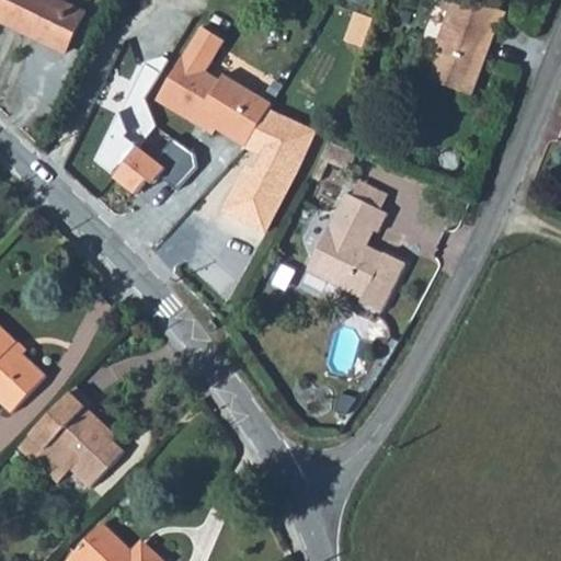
[(55,0),(0,0),(0,21),(64,54),(83,14),(55,0)]
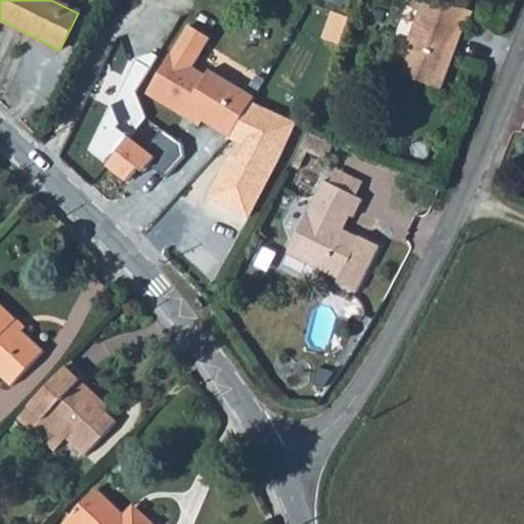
[(400,74),(438,89),(451,53),(445,51),(454,26),(461,29),(465,30),(472,12),(441,0),(411,0),(409,8),(418,10),(405,42),(406,46),(410,47),(400,74)]
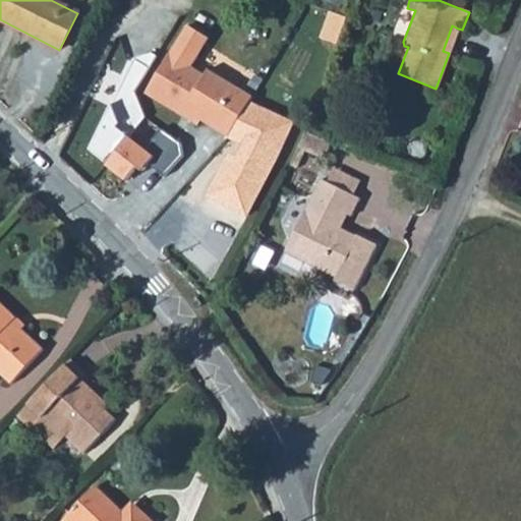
[(334,16),(324,39),(340,47),(349,23),(334,16)]
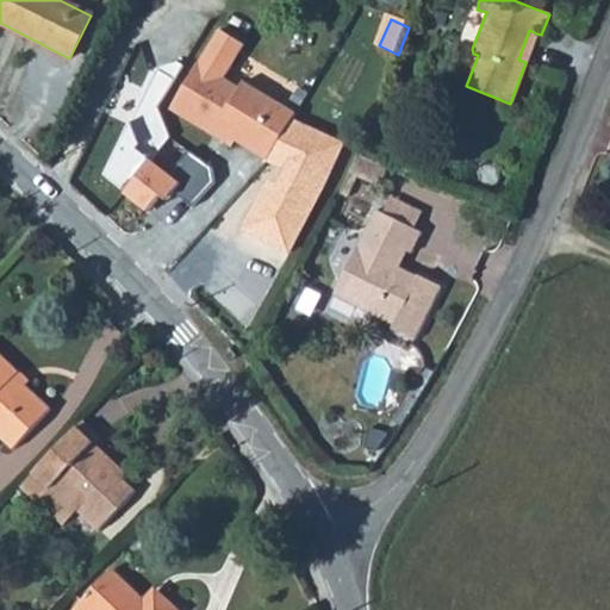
[(246,44),(219,29),(170,107),(212,132),(216,128),(235,139),(267,159),(290,119),(294,112),(244,81),(240,87),(224,78),(246,44)]
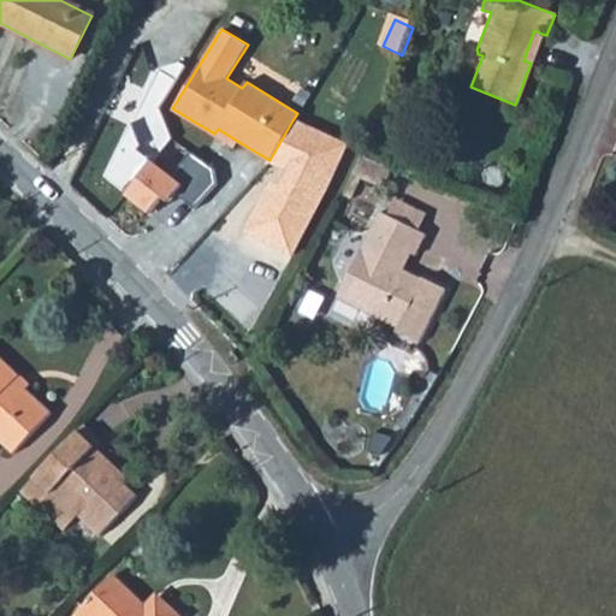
[(523,60),(531,63),(542,34),(534,30),(523,60)]
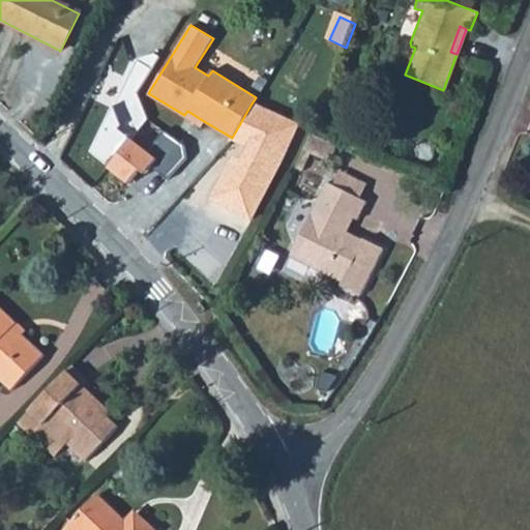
[(139,94),(159,57),(153,51),(135,56),(115,101),(112,100),(90,148),(91,151),(108,168),(149,119),(139,94)]
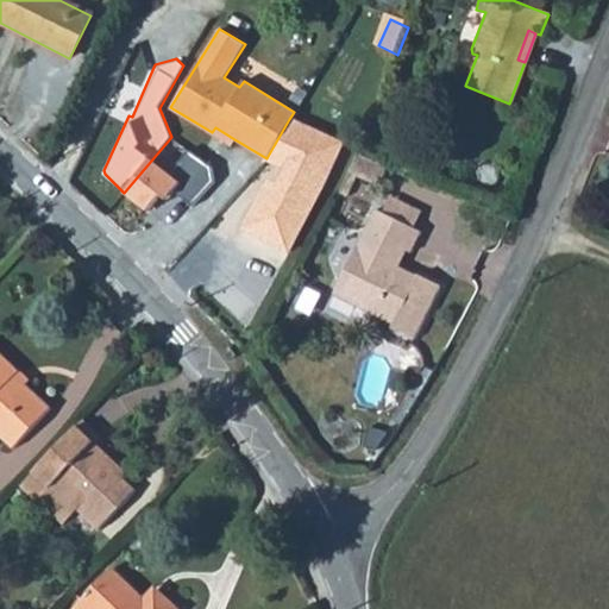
[(289,119),(267,158),(284,167),(276,182),(274,181),(263,202),(257,200),(243,227),(288,250),(318,192),(340,143),(289,119)]
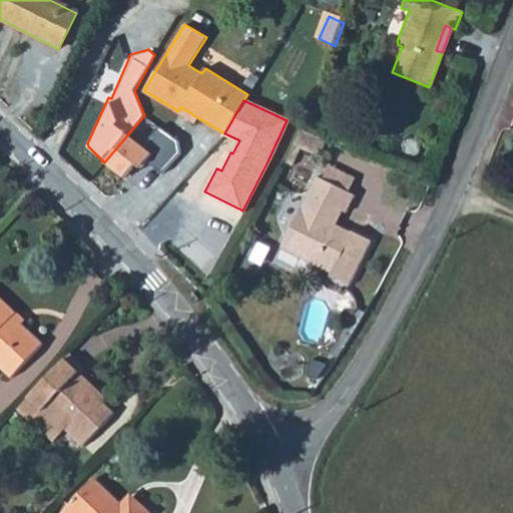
[(181,107),(178,111),(193,121),(197,117),(181,107)]
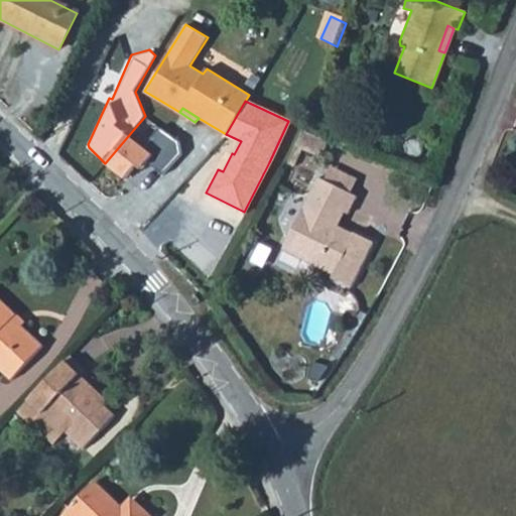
[(329,141),(301,130),(293,146),(299,148),(321,157),(329,141)]
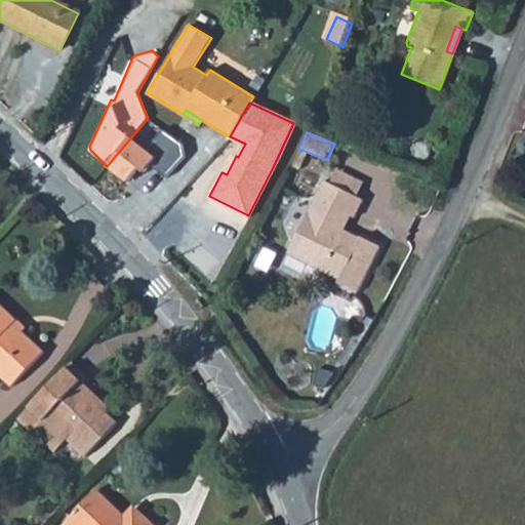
[(305,151),(298,149),(291,163),(297,166),(305,151)]
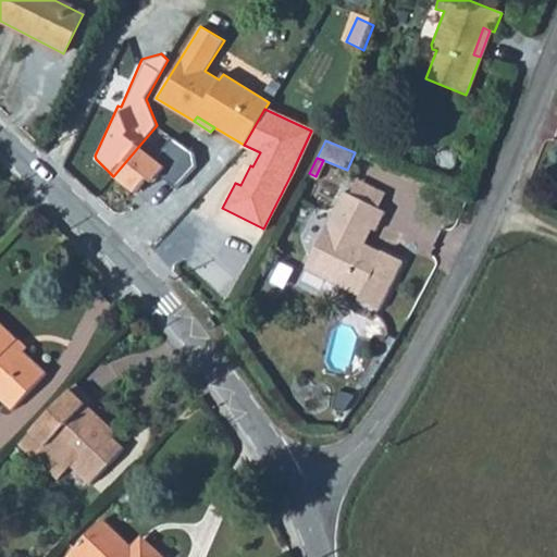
[(357,180),(349,193),(376,207),(383,193),(357,180)]
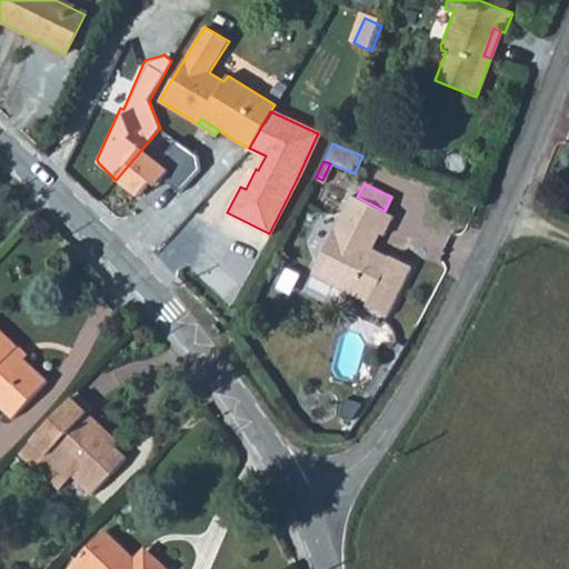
[(357,197),(350,193),(309,272),(366,300),(363,303),(386,315),(410,266),(391,256),(389,259),(371,249),(370,240),(367,238),(372,228),(380,232),(383,235),(393,216),(385,211),(357,197)]
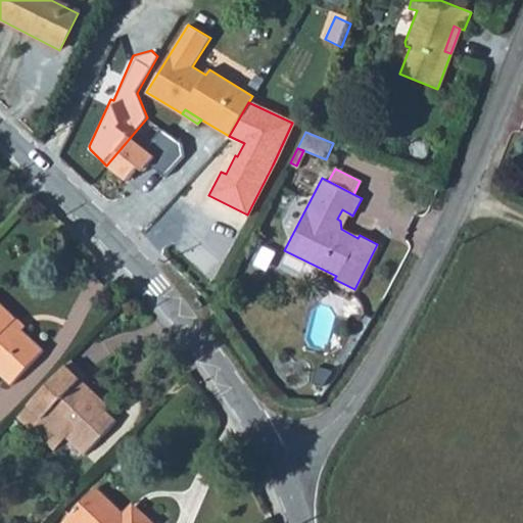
[(340,221),(341,229),(349,214),(342,209),(337,219),(340,221)]
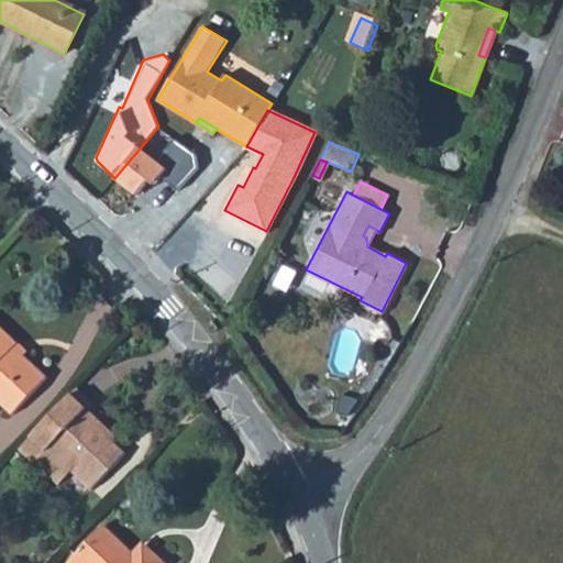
[(0,327),(0,401),(14,415),(47,378),(24,355),(22,359),(13,351),(19,344),(0,327)]
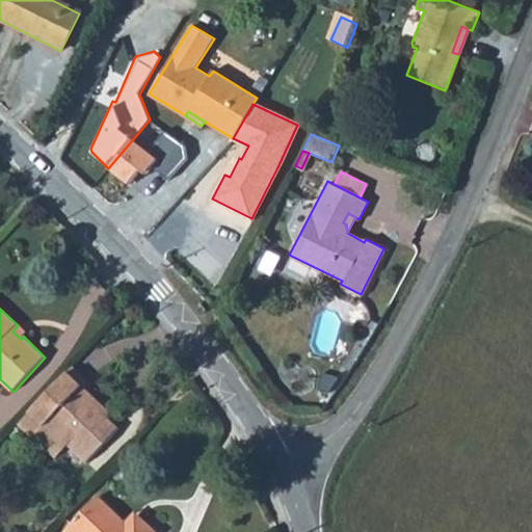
[(25,333),(18,325),(12,331),(21,339),(23,336),(25,333)]
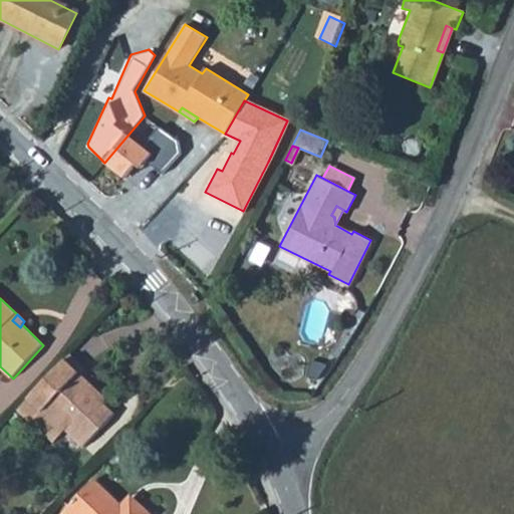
[(97,398),(101,393),(79,372),(83,366),(69,353),(22,404),(36,417),(32,422),(53,441),(65,429),(84,447),(115,415),(97,398)]
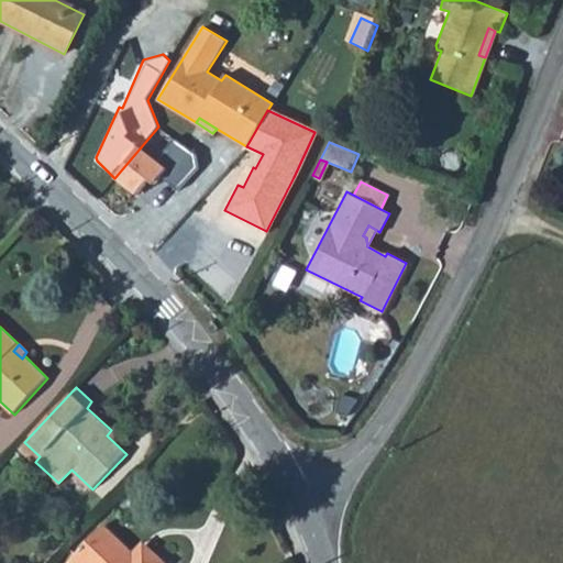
[(40,456),(24,442),(19,448),(34,463),(35,462),(40,456)]
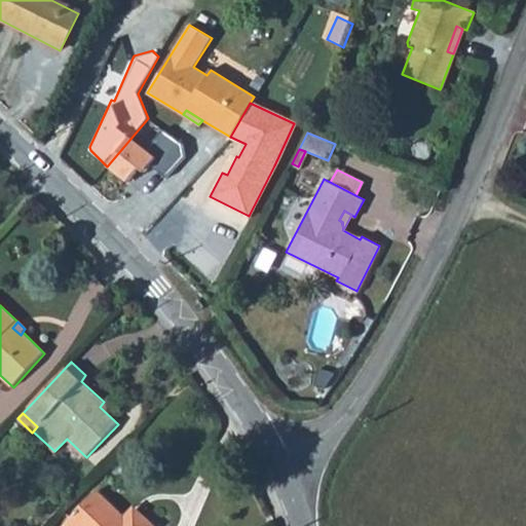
[(64,525),(86,525),(111,503),(97,490),(64,525)]
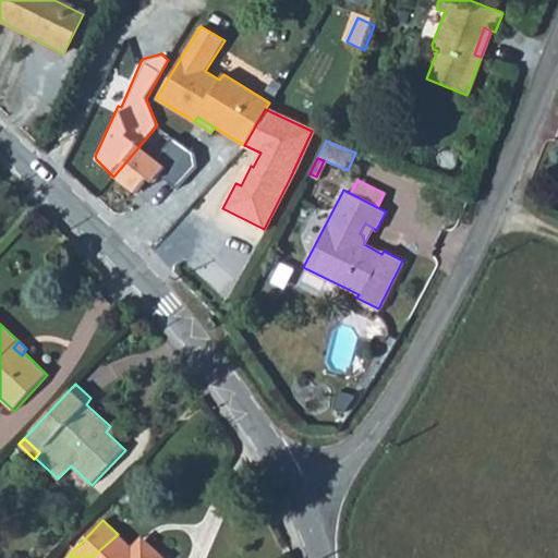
[(118,534),(92,557),(164,557),(148,543),(140,553),(132,547),(118,534)]
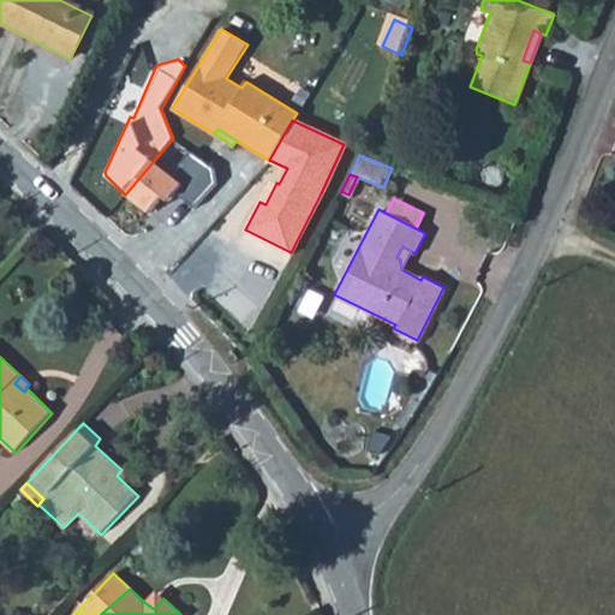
[(156,592),(145,603),(154,609),(163,598),(157,593),(156,592)]
